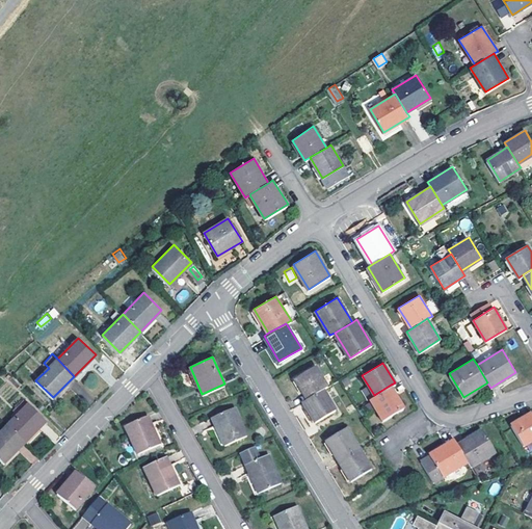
[(323,388),(327,385),(315,365),(295,377),(307,397),(323,388)]
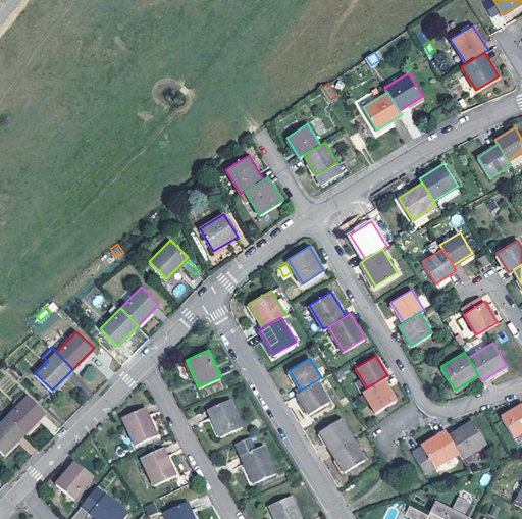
[(367,387),(363,391),(375,411),(396,398),(383,377),(367,387)]
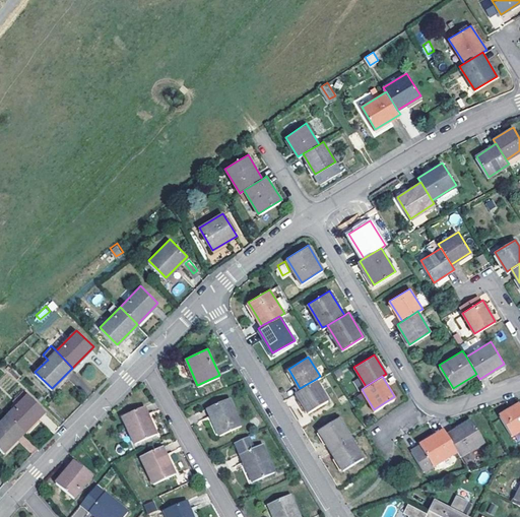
[(300,388),(296,390),(308,410),(328,399),(316,379),(300,388)]
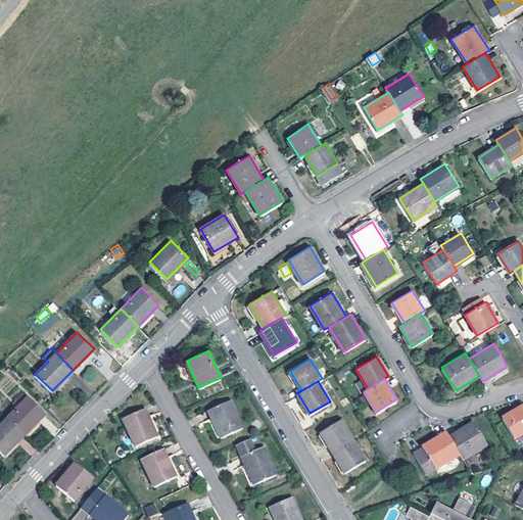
[(45,412),(29,395),(7,417),(25,433),(45,412)]
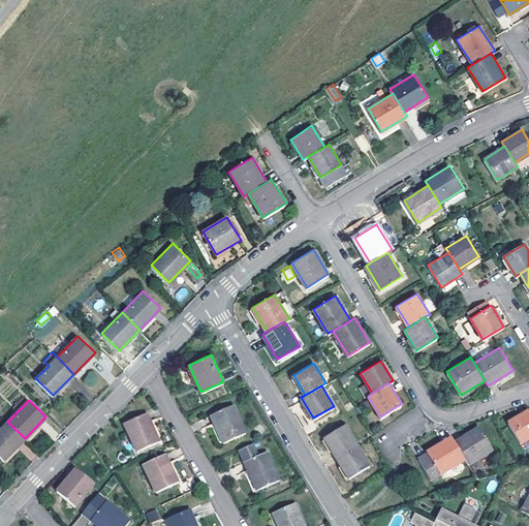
[(244,432),(232,403),(211,413),(222,441),(244,432)]
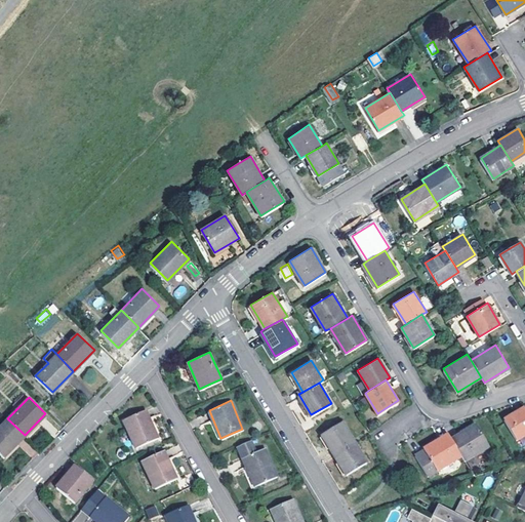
[(524,408),(523,406),(503,417),(517,438),(524,433),(524,408)]
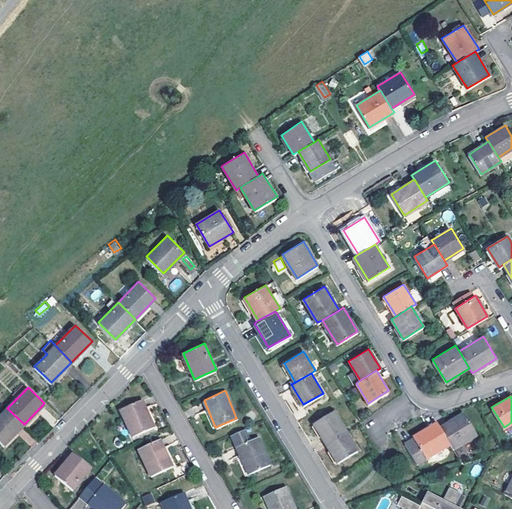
[(154,425),(142,398),(120,408),(131,435),(154,425)]
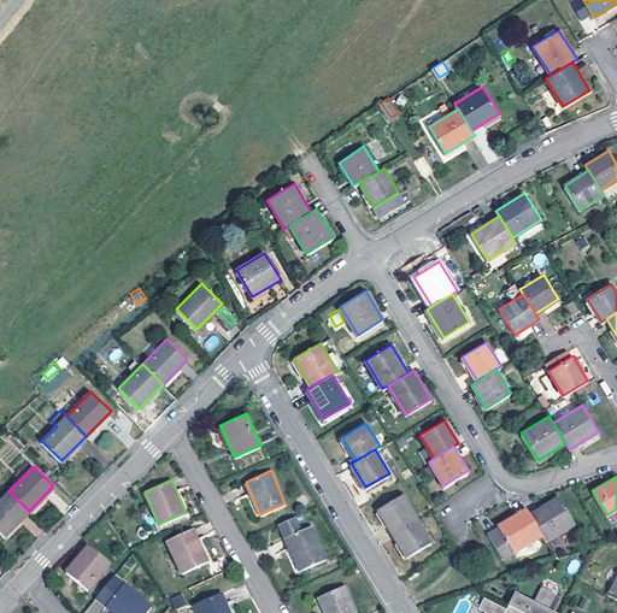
[(29,511),(9,491),(0,500),(0,530),(5,535),(29,511)]
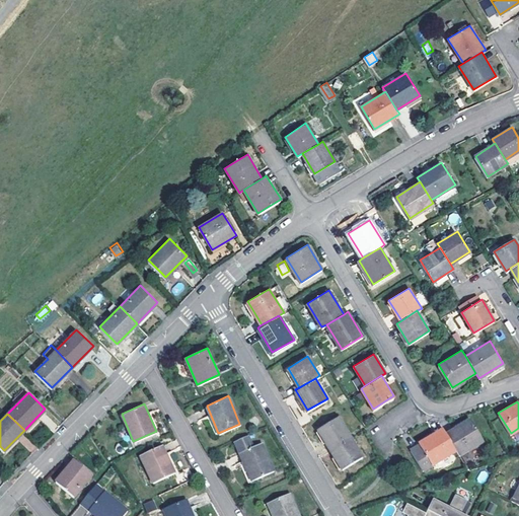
[(330,448),(350,436),(338,416),(318,428),(330,448)]
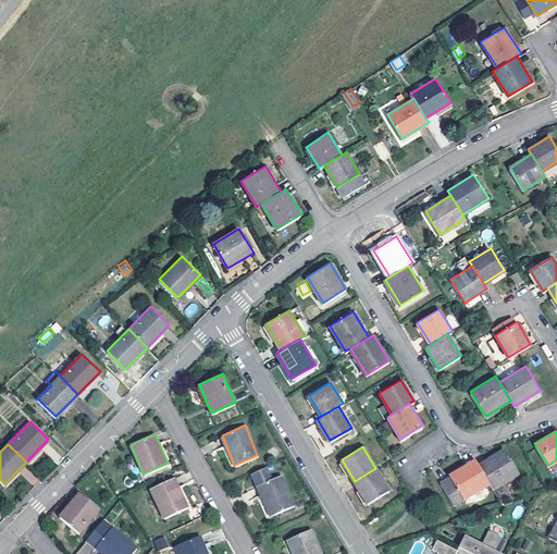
[(490,481),(494,488),(519,471),(505,448),(479,463),(490,481)]
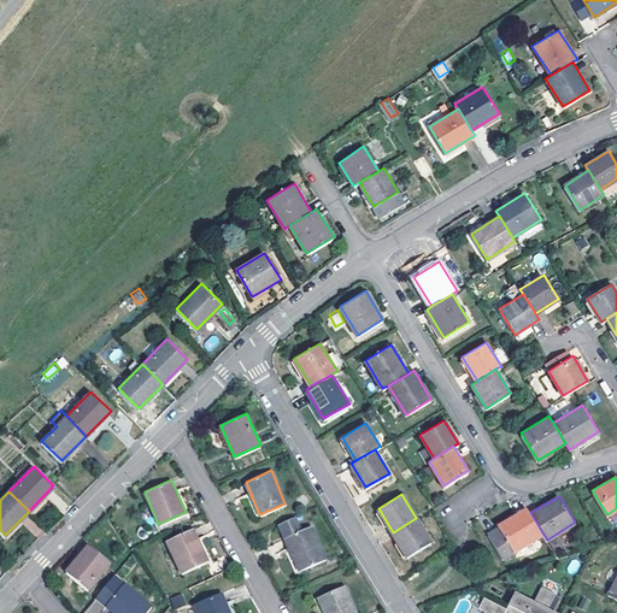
[(530,512),(527,507),(498,525),(513,550),(542,532),(530,512)]
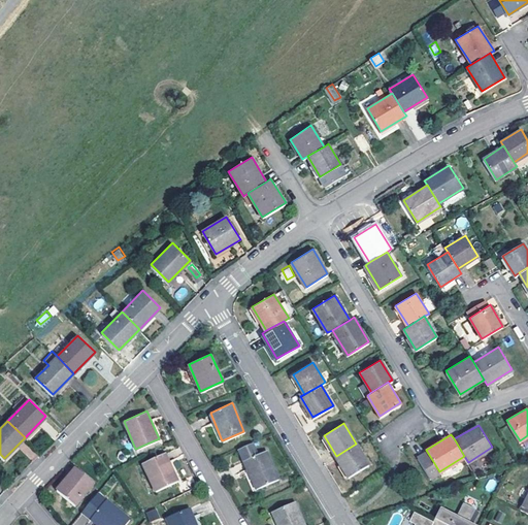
[(257,453),(252,441),(238,448),(256,487),(278,478),(266,449),(257,453)]
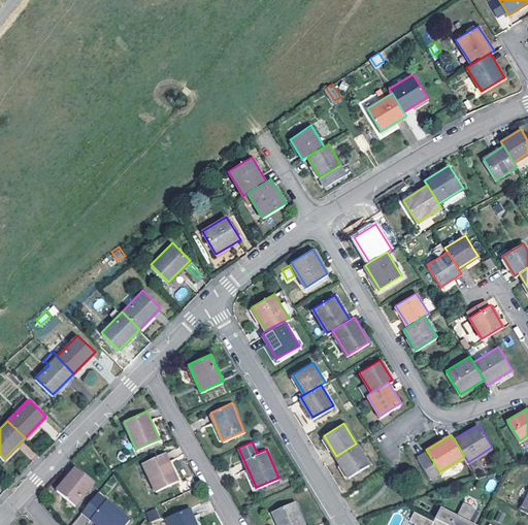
[(356,444),(336,456),(348,476),(368,463),(356,444)]
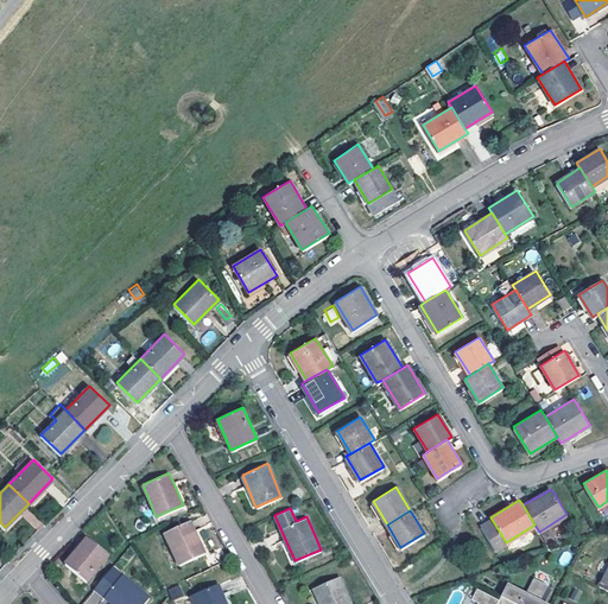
[(204,551),(190,519),(164,531),(178,563),(204,551)]
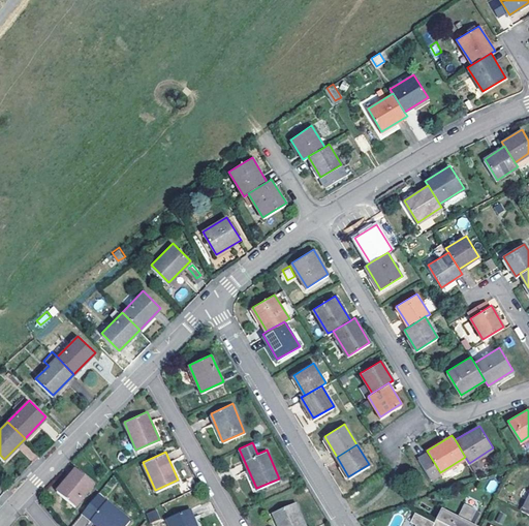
[(94,482),(74,466),(56,489),(75,504),(94,482)]
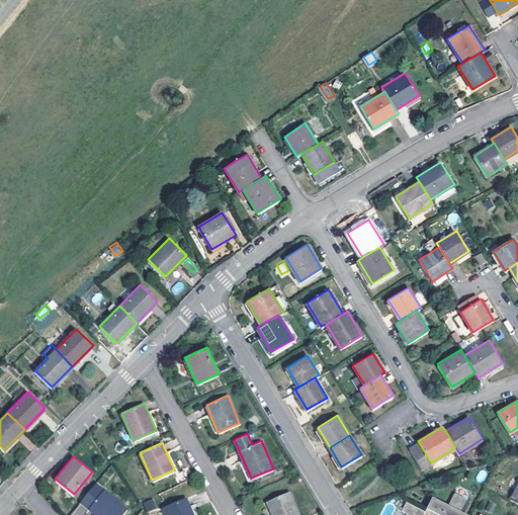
[(517,502),(517,480),(509,498),(517,502)]
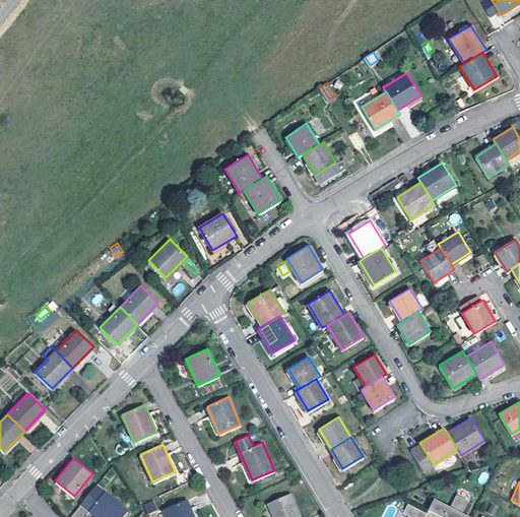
[(120,516),(127,509),(105,491),(89,509),(100,516),(120,516)]
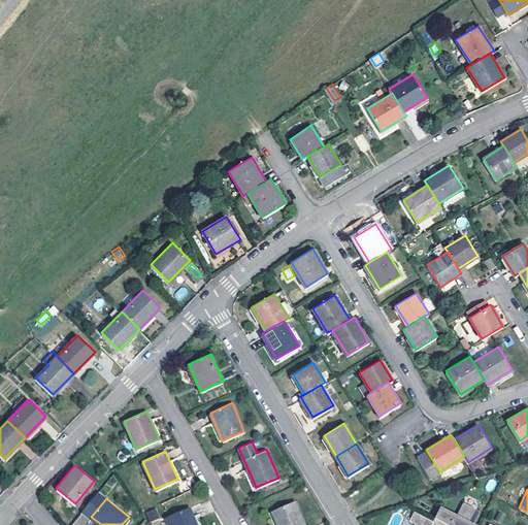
[(305,524),(295,500),(271,511),(277,524),(305,524)]
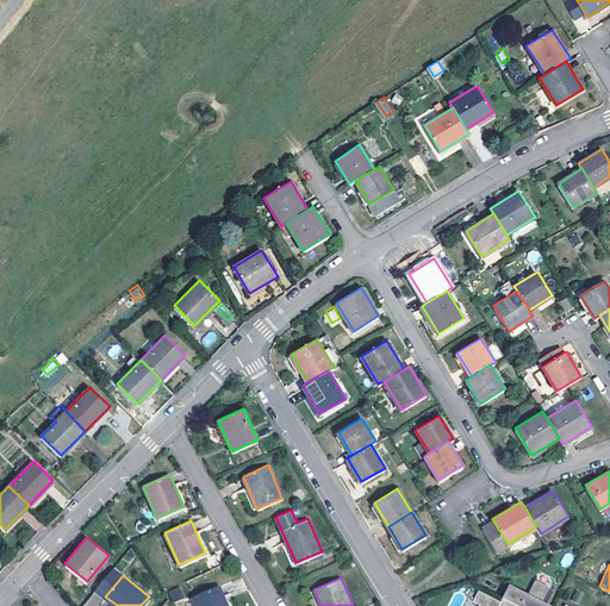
[(551,605),(552,605),(540,600),(547,585),(535,578),(528,593),(508,583),(502,595),(499,600),(497,605),(512,605),(515,603),(521,605),(551,605)]
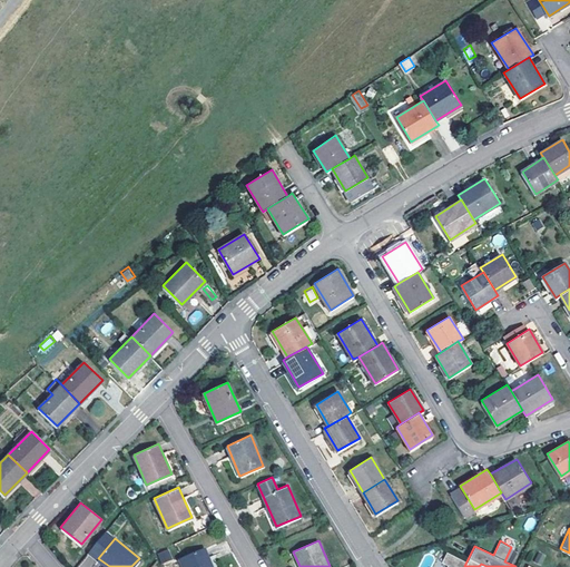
[(168,547),(159,550),(163,559),(172,555),(168,547)]
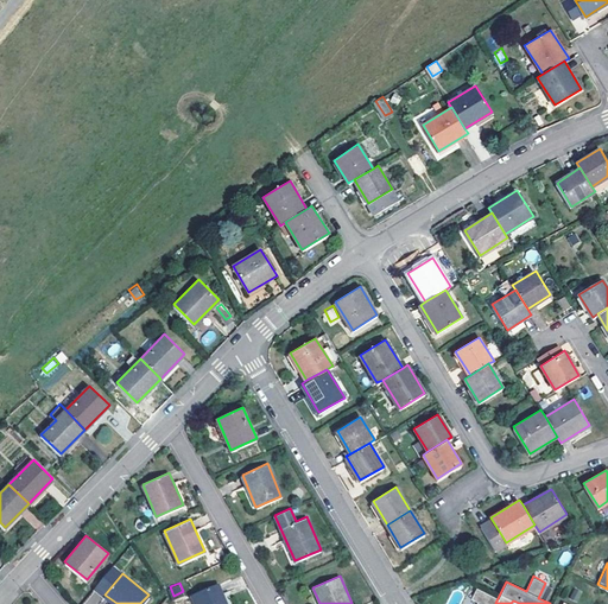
[(227,603),(217,583),(185,596),(188,603),(227,603)]
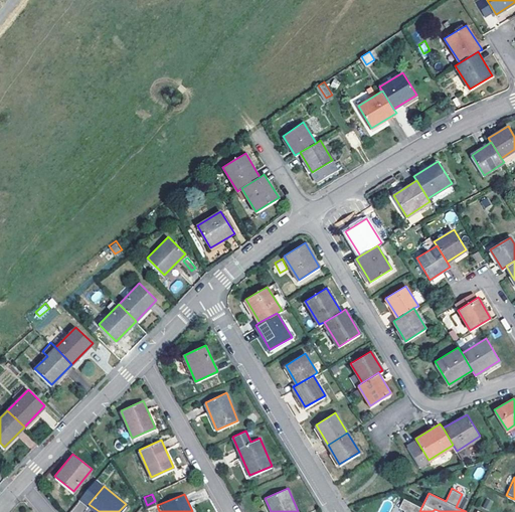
[(418,511),(419,511),(421,507),(403,498),(398,506),(404,509),(402,511),(418,511)]
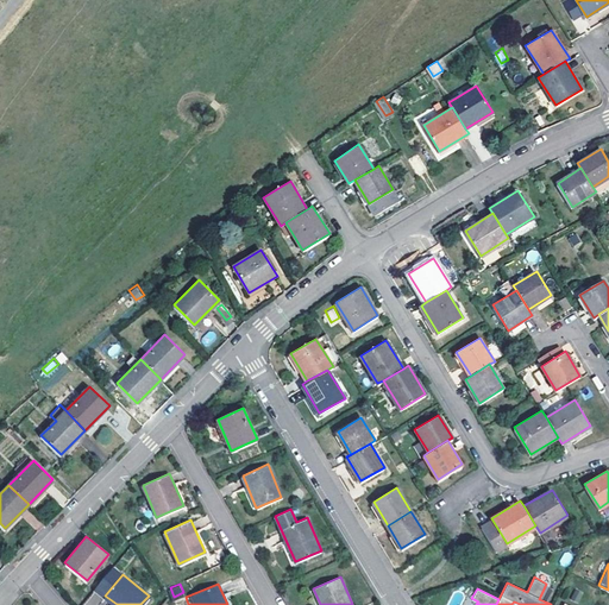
All buildings are outlined.
